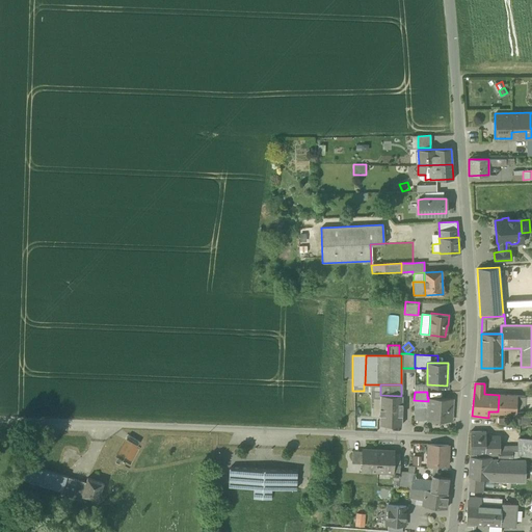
[(379,424),(400,425),(401,396),(380,395),(374,395),(374,398),(374,408),(379,408),(379,415),(379,424)]
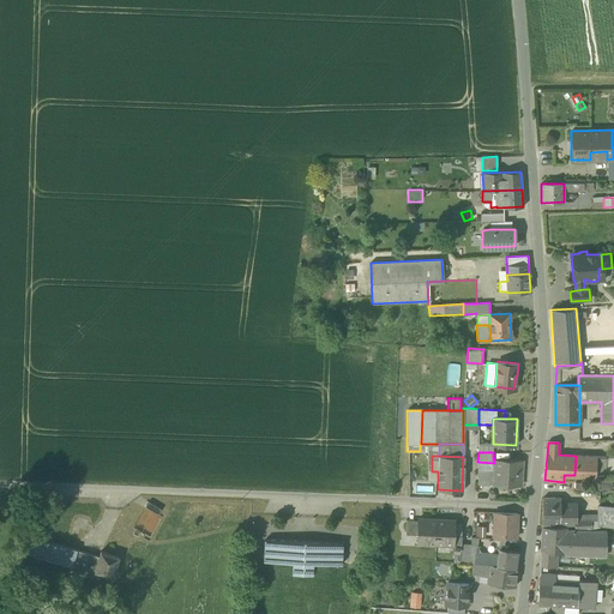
[(596,457),(576,456),(575,475),(594,476),(596,457)]
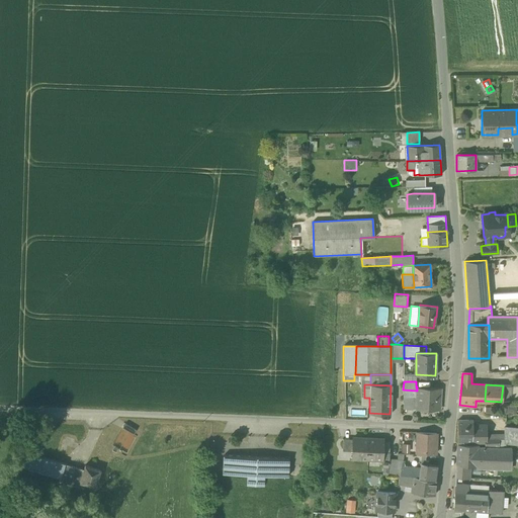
[(503,385),(501,402),(510,401),(510,399),(511,385),(503,385)]
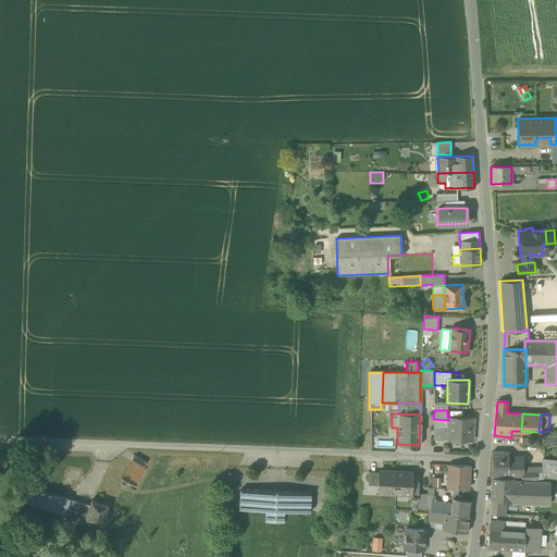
[(447,440),(472,440),(473,417),(448,416),(448,420),(447,425),(447,440)]
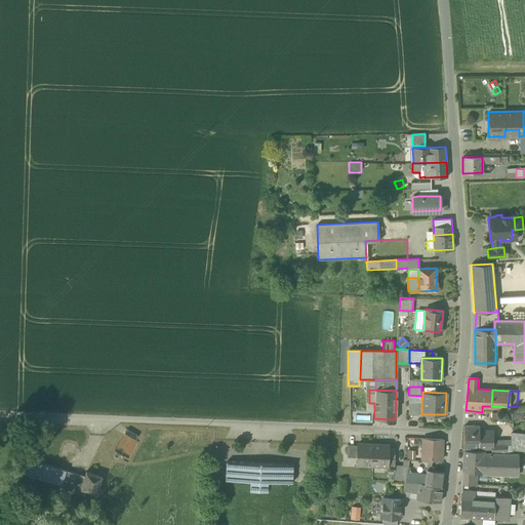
[(421,414),(421,401),(408,401),(408,413),(421,414)]
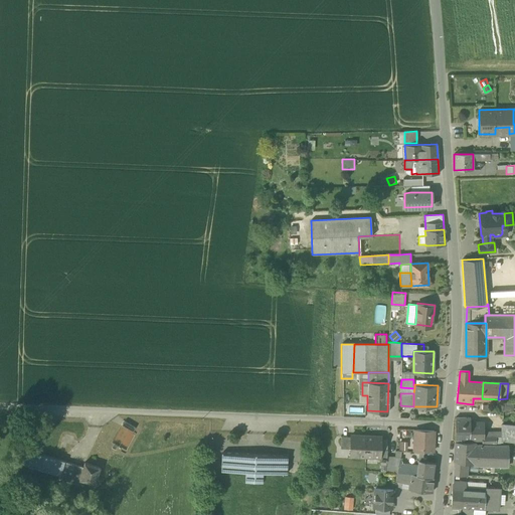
[(455,440),(469,440),(470,422),(470,417),(456,416),(455,440)]
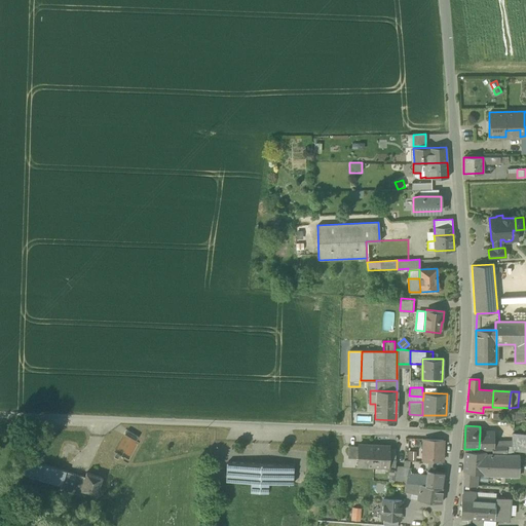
[(493,431),(480,431),(479,449),(492,449),(493,449),(492,439),(493,439),(493,431)]
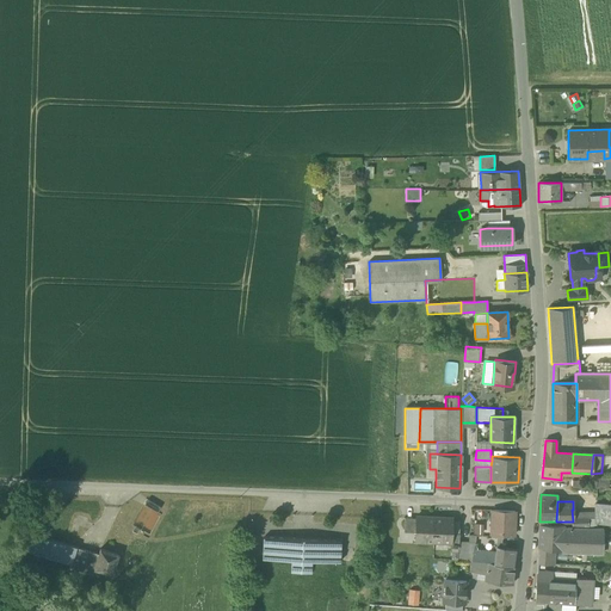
[(596,512),(597,523),(610,523),(610,503),(596,504),(596,512)]
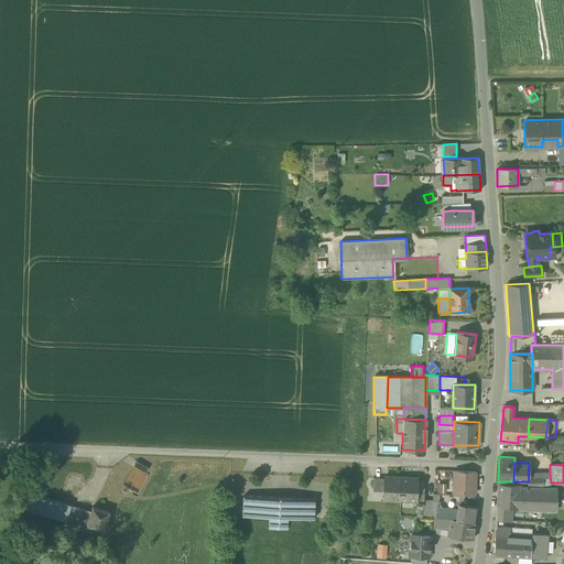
[(140,490),(149,473),(133,465),(125,484),(140,490)]
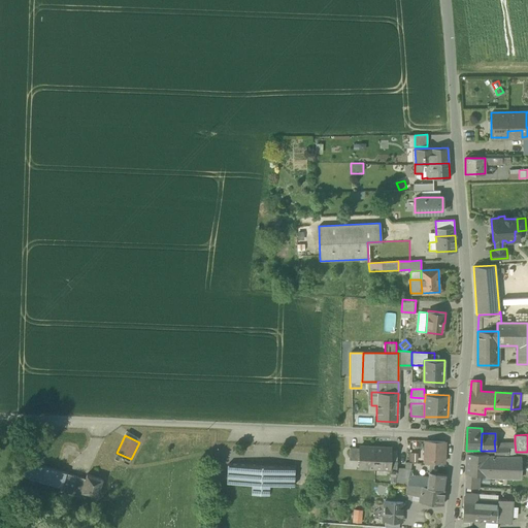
[(434,462),(443,462),(444,441),(425,440),(425,449),(423,449),(423,454),(424,454),(424,461),(430,462),(434,462)]
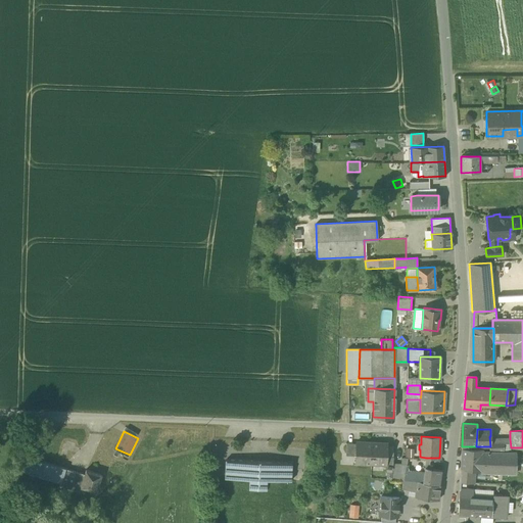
[(494,436),(490,436),(489,436),(490,446),(489,446),(489,449),(503,450),(511,447),(510,438),(494,438),(494,436)]
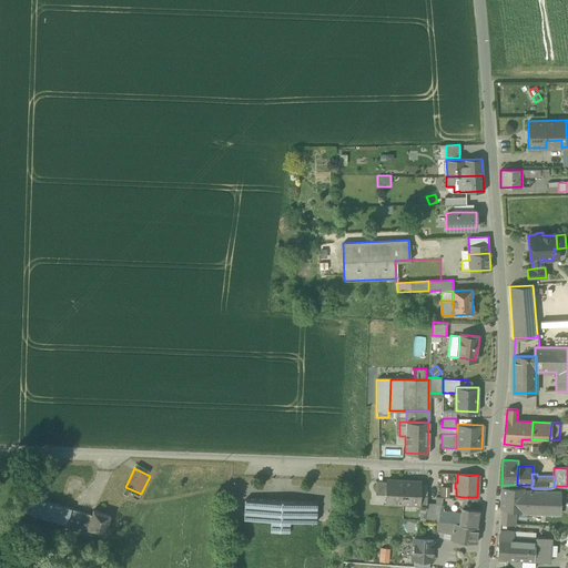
[(386,503),(403,503),(404,479),(387,479),(386,480),(386,495),(386,503)]
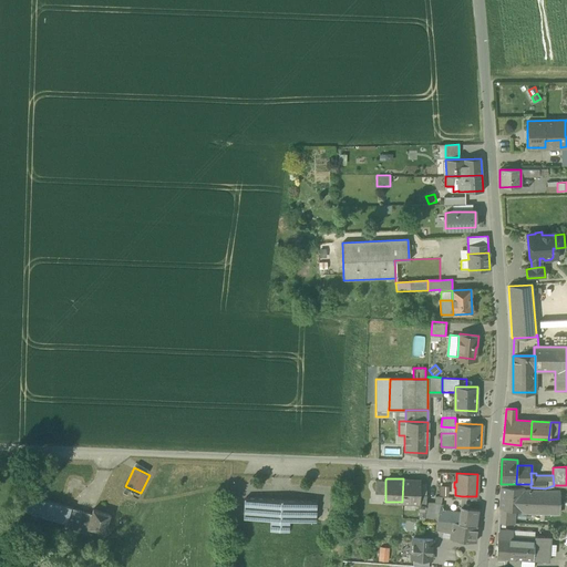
[(420,480),(403,478),(402,502),(419,503),(419,494),(420,483),(420,480)]
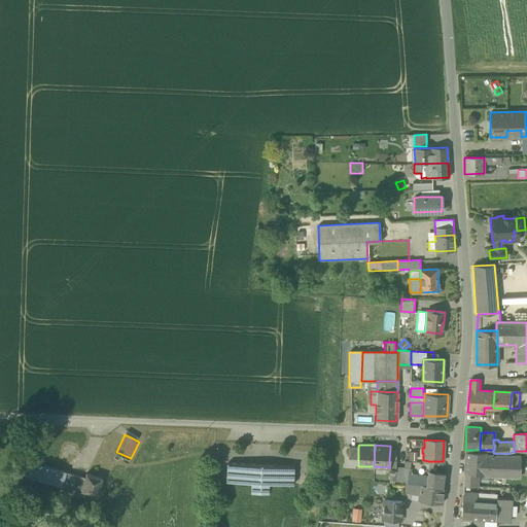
[(348,458),(358,459),(358,446),(349,446),(348,458)]
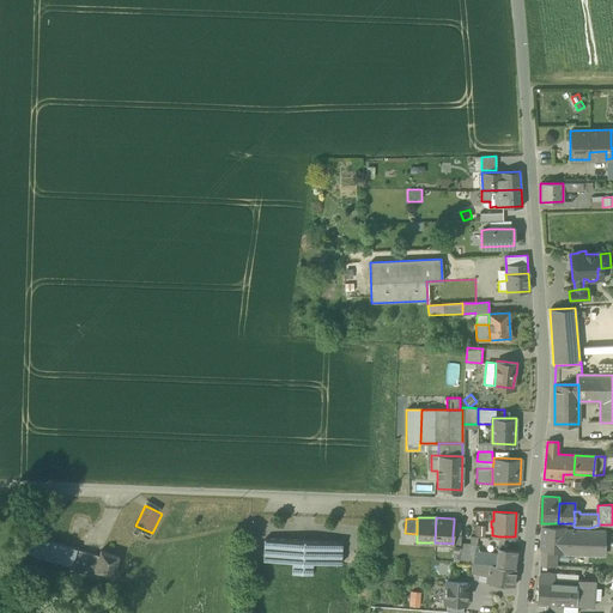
[(485,525),(475,525),(475,535),(485,535),(485,525)]
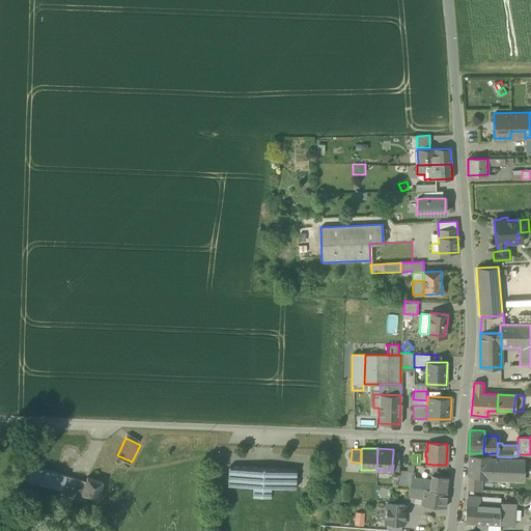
[(470,455),(468,476),(481,477),(488,478),(488,477),(491,456),(470,455)]
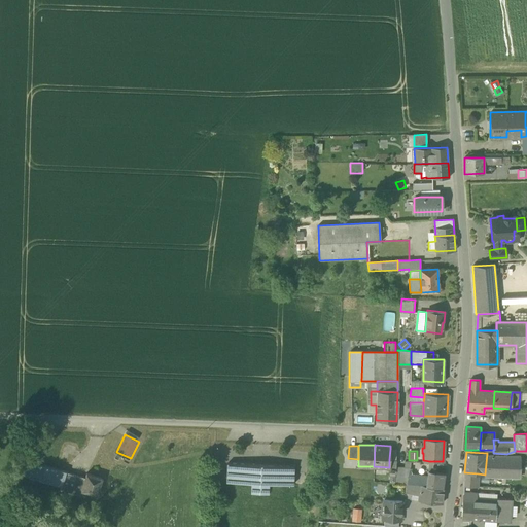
[(515,455),(505,455),(503,476),(506,478),(520,477),(522,452),(515,453),(515,455)]
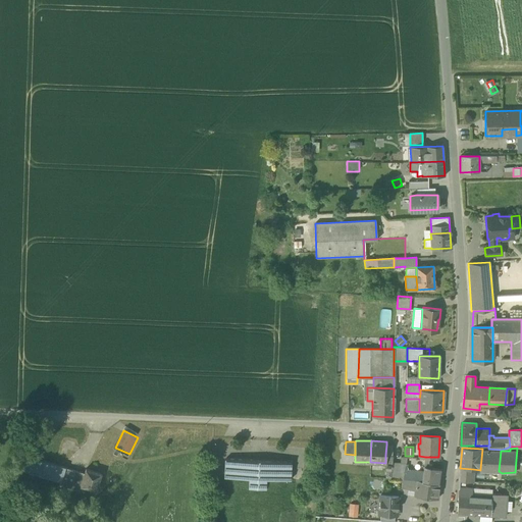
[(480,469),(499,471),(501,451),(485,451),(483,449),(482,449),(480,469)]
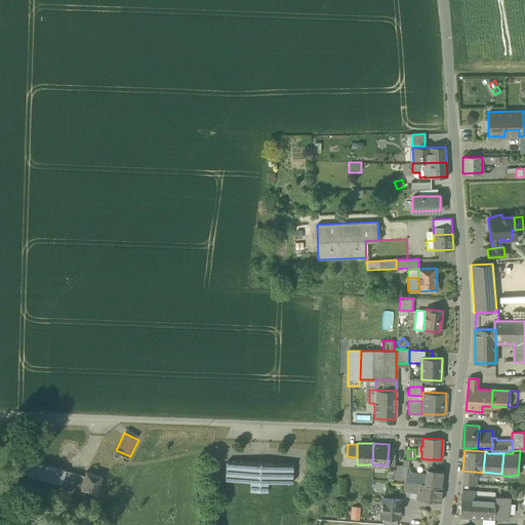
[(21,473),(61,484),(65,471),(65,470),(25,458),(21,473)]
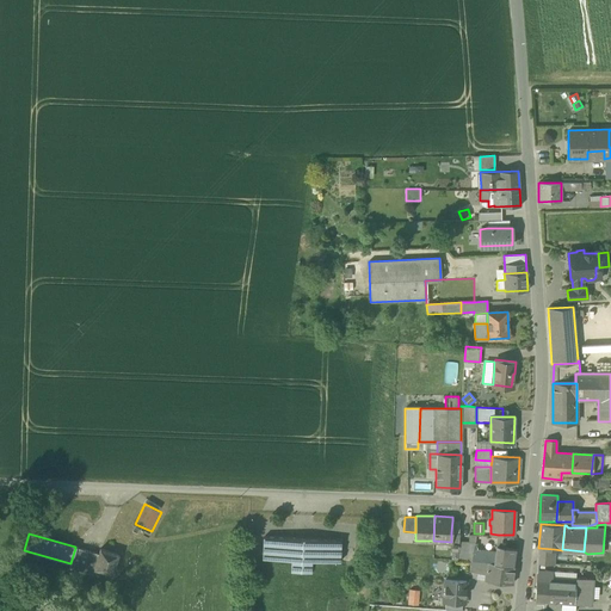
[(290,571),(310,571),(312,560),(340,561),(340,541),(264,537),(263,559),(291,560),(290,571)]
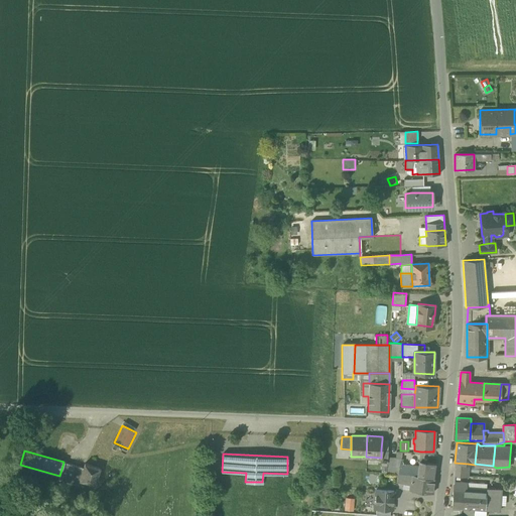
[(400,464),(400,458),(395,458),(387,458),(387,463),(387,473),(395,473),(399,473),(400,464)]
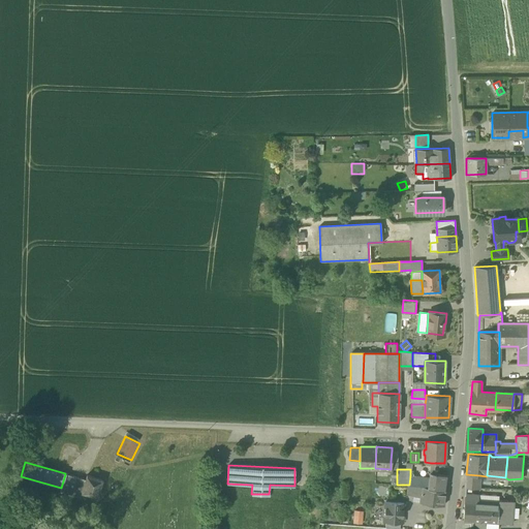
[(409,485),(422,487),(445,491),(447,475),(437,473),(430,472),(429,472),(429,478),(410,475),(409,485)]
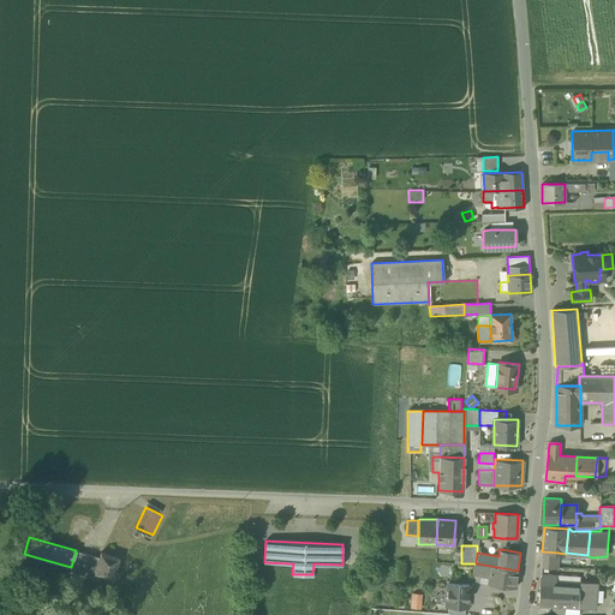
[(100,557),(76,551),(71,567),(70,571),(94,578),(95,573),(100,557)]
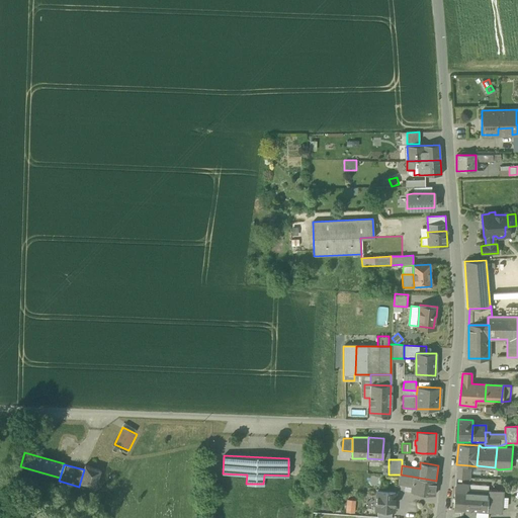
[(468,475),(469,465),(456,464),(456,473),(468,475)]
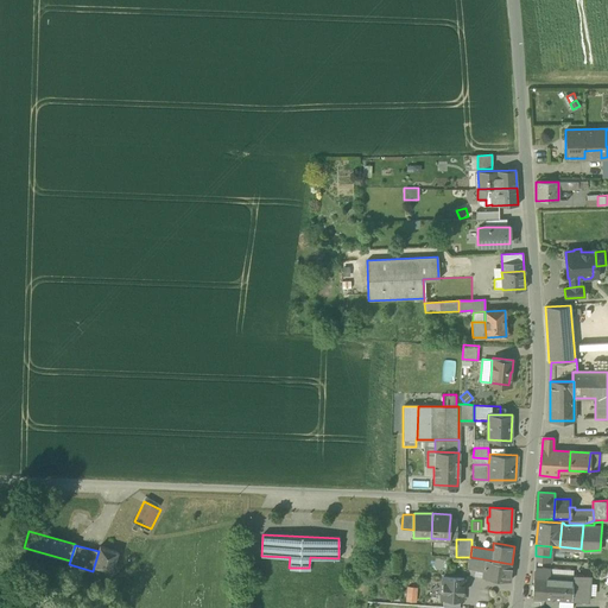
[(100,546),(99,551),(94,567),(112,571),(118,551),(100,546)]
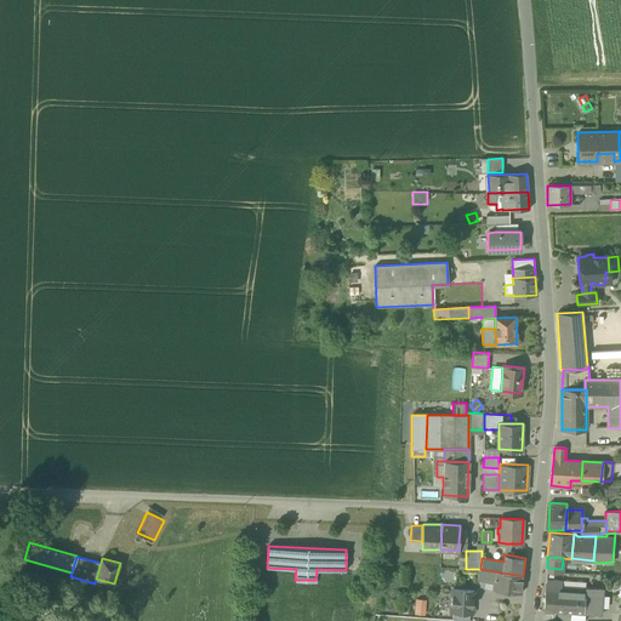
[(484,588),(491,590),(493,587),(493,584),(495,571),(480,569),(476,569),(474,581),(485,582),(484,588)]
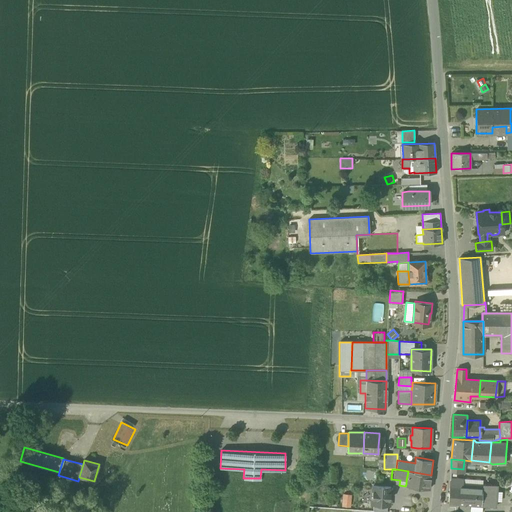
[(429,489),(431,475),(408,471),(406,481),(406,484),(405,486),(429,489)]
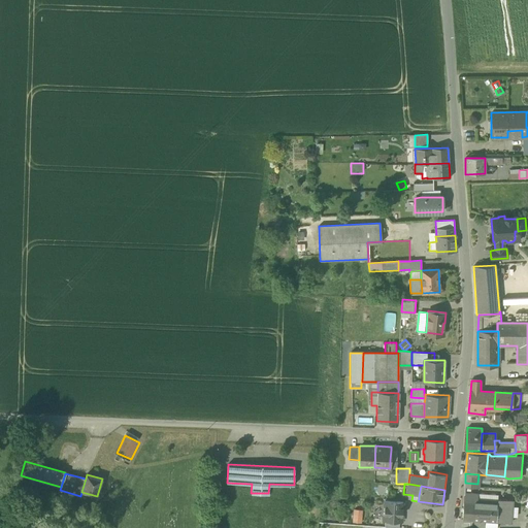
[(477,493),(464,492),(462,519),(485,521),(496,522),(497,503),(476,501),(477,493)]
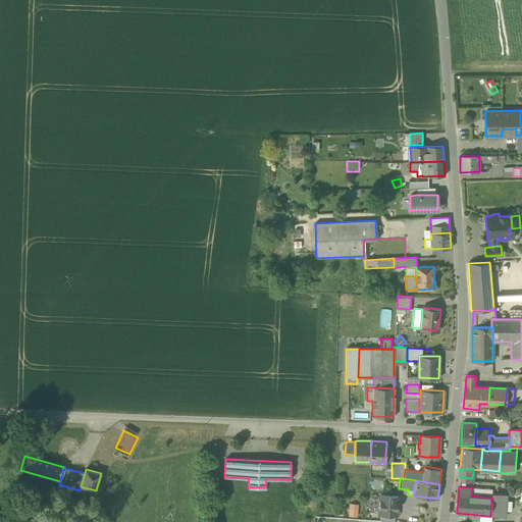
[(471,496),(491,498),(491,493),(492,488),(472,487),(471,496)]
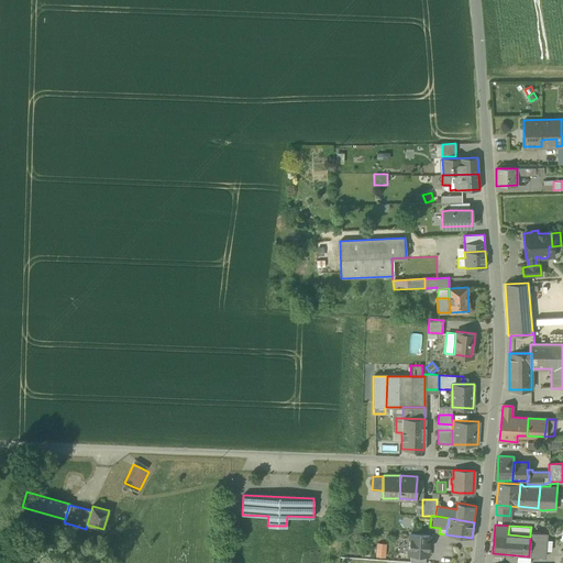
[(545,533),(530,532),(530,537),(529,556),(530,556),(544,556),(544,551),(545,540),(545,533)]
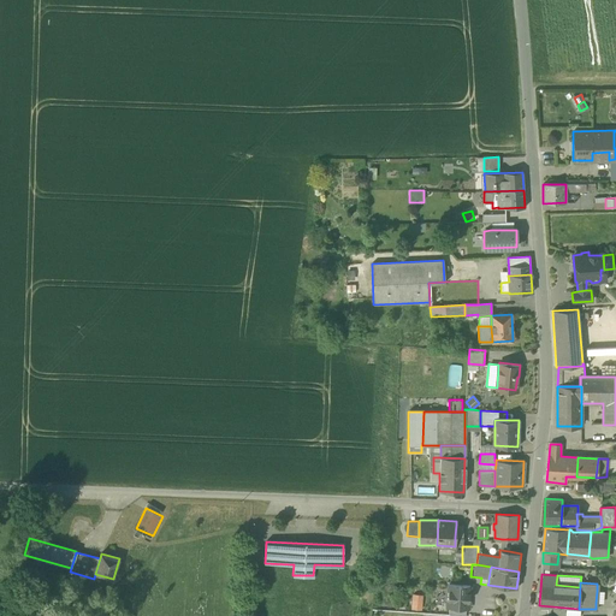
[(466,609),(468,609),(469,586),(449,585),(448,608),(449,608),(466,609)]
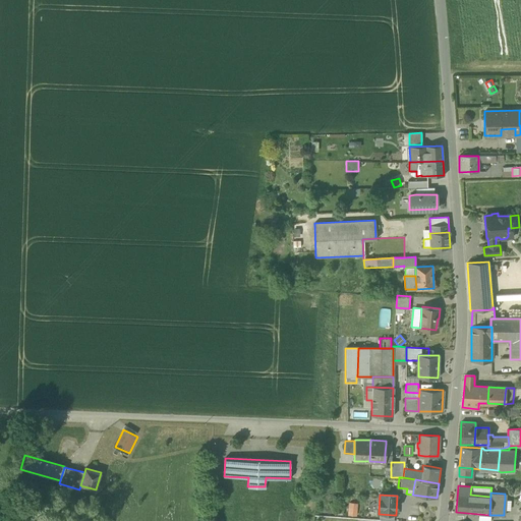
[(348,503),(347,516),(356,516),(357,504),(348,503)]
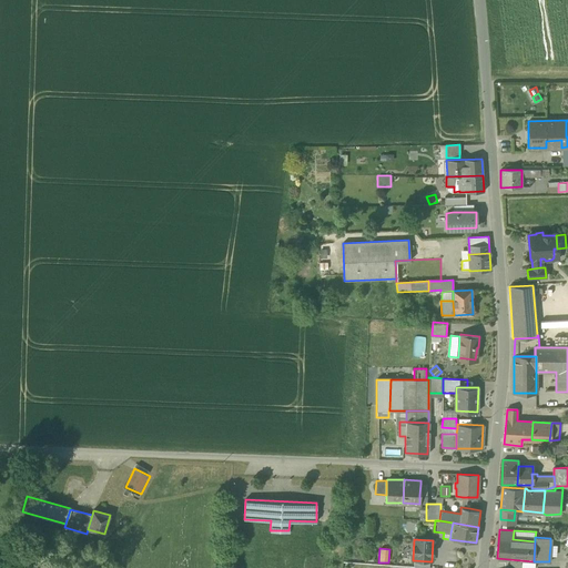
All buildings are outlined.
